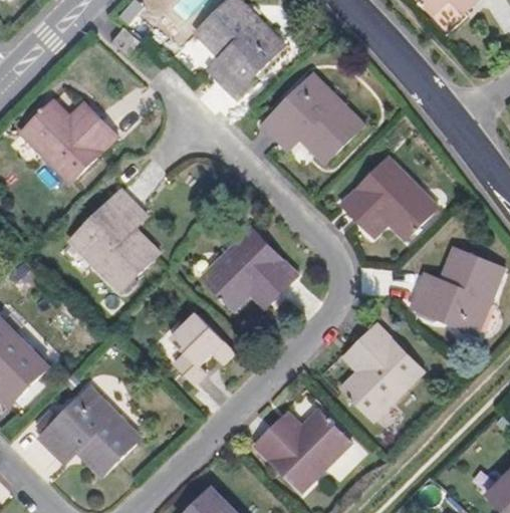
[(282,46),(236,0),(224,0),(192,33),(215,56),(224,64),(211,77),(231,97),(282,46)]
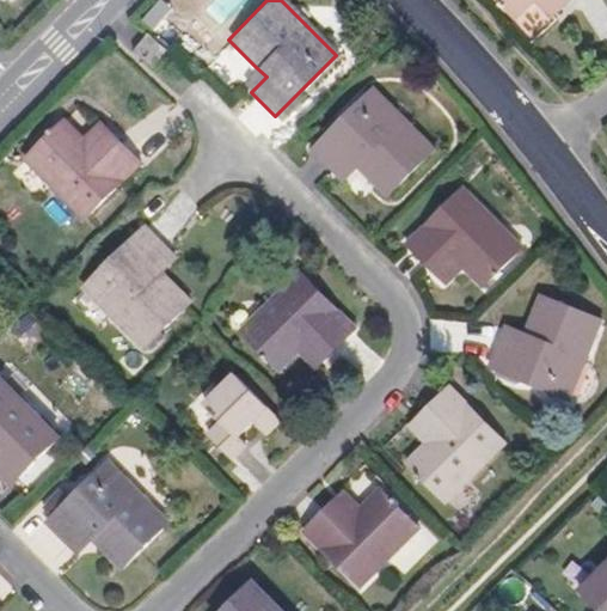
[(495,0),(512,19),(532,0),(549,0),(557,8),(566,0),(495,0)]
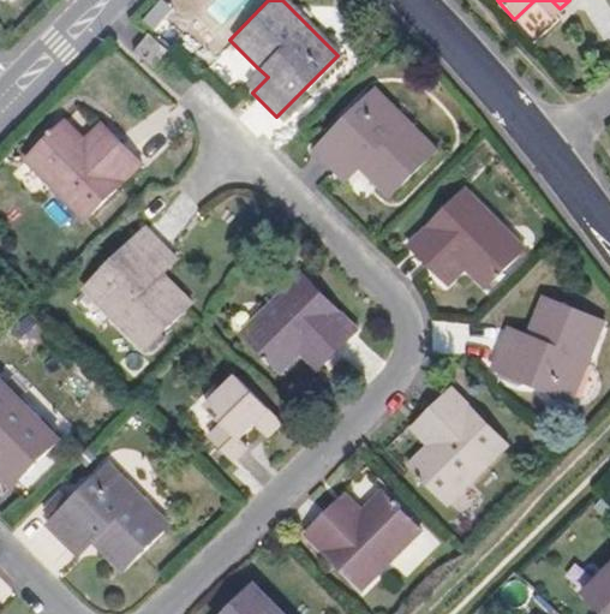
[(560,9),(551,0),(537,0),(551,17),(560,9)]
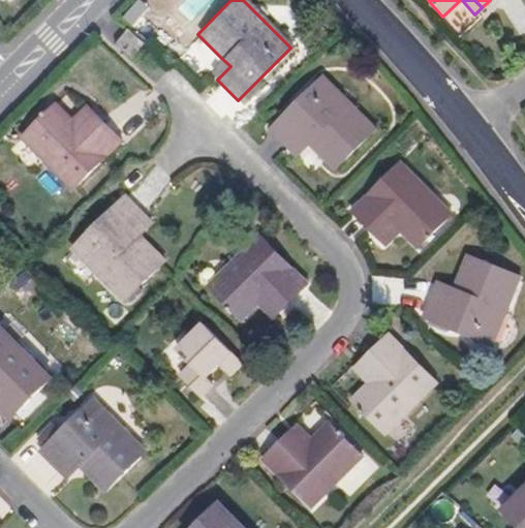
[(458,36),(474,18),(458,3),(442,22),(458,36)]
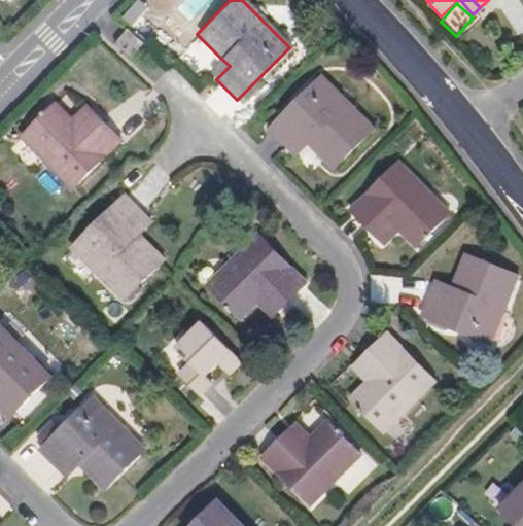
[(129,59),(141,43),(125,29),(112,44),(129,59)]
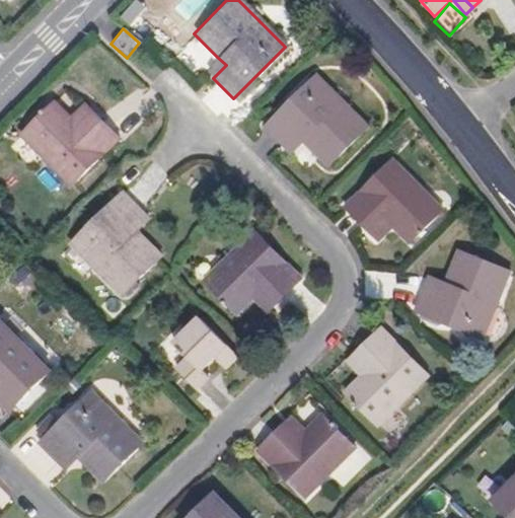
[(213,78),(226,65),(217,57),(205,69),(213,78)]
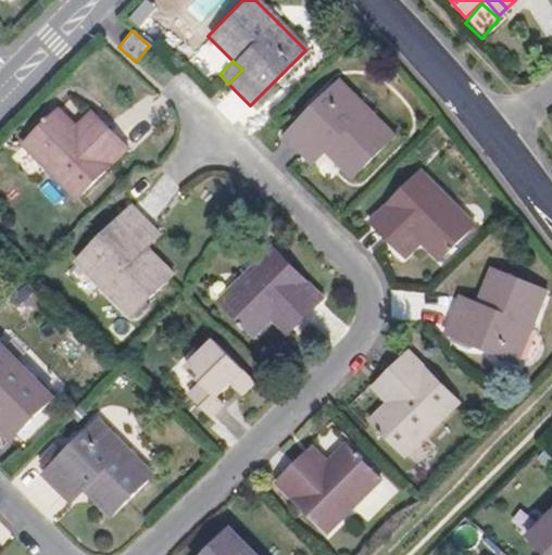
[(391,135),(336,79),(280,135),(301,155),(314,143),(323,151),(349,178),(391,135)]
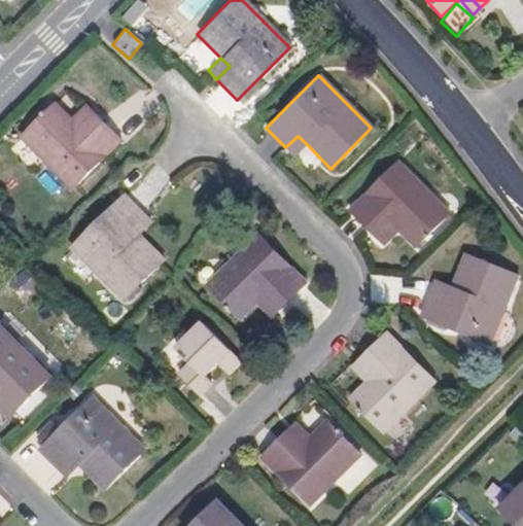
[(70,188),(119,141),(93,113),(76,128),(69,119),(53,103),(19,137),(70,188)]
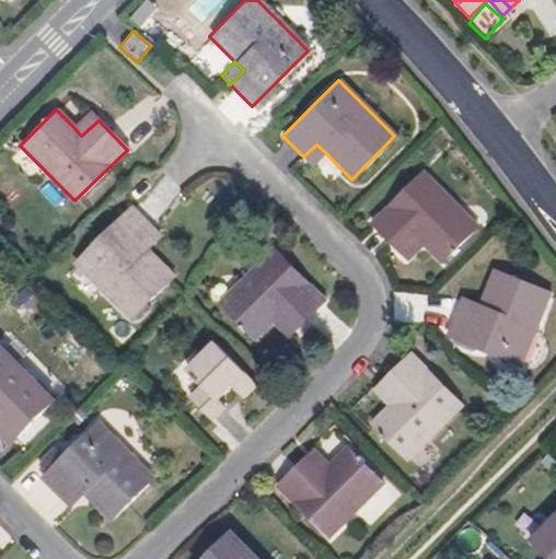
[(81,136),(99,120),(90,112),(73,127),(81,136)]
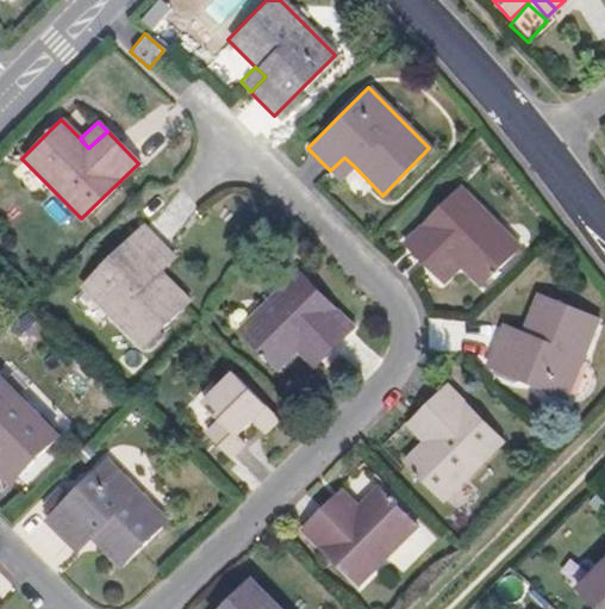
[(340,181),(354,166),(344,157),(330,171),(340,181)]
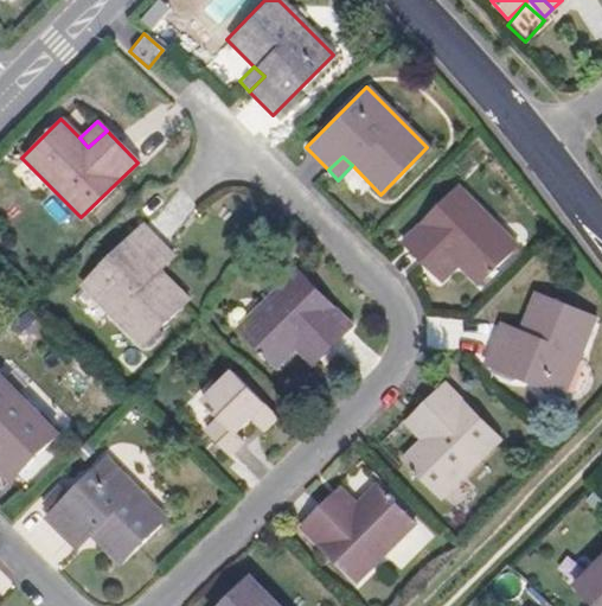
[(514,244),(456,185),(399,241),(431,273),(448,256),(458,266),(475,284),(514,244)]
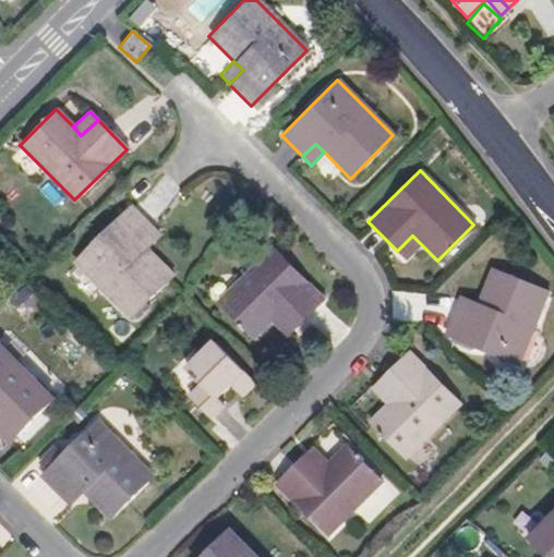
[(170,277),(144,249),(135,240),(148,227),(129,207),(73,262),(128,318),(170,277)]
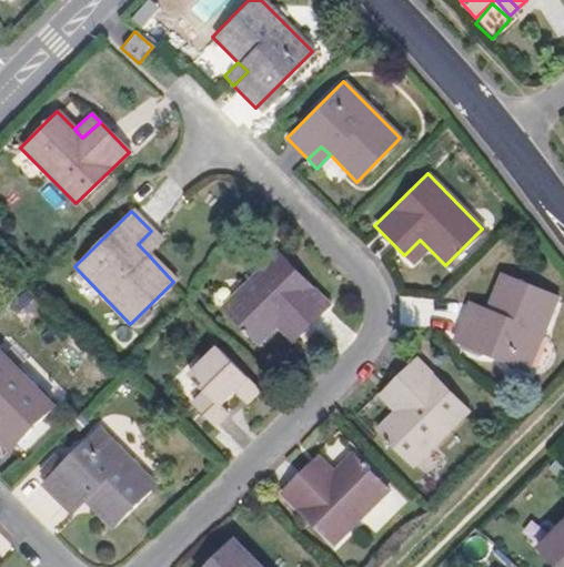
[(147,253),(159,240),(151,231),(138,244),(147,253)]
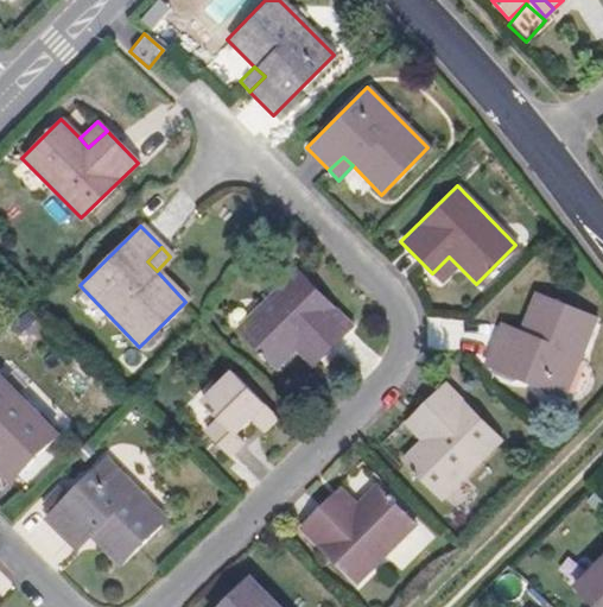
[(442,283),(458,266),(449,257),(432,273),(442,283)]
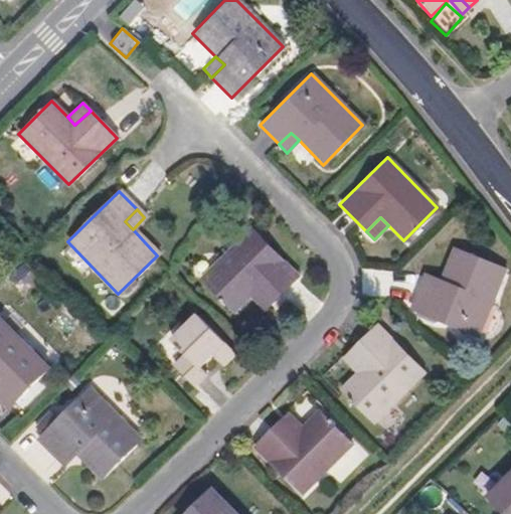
[(267,278),(284,263),(251,229),(201,278),(248,327),(274,302),(260,286),(267,278)]
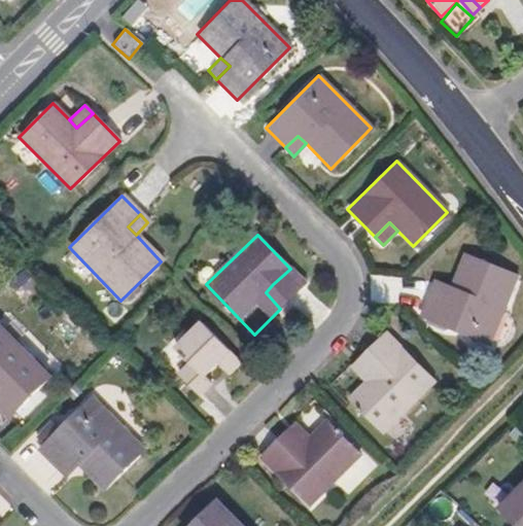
[(487,343),(516,273),(463,252),(450,285),(445,295),(429,289),(418,314),(487,343)]
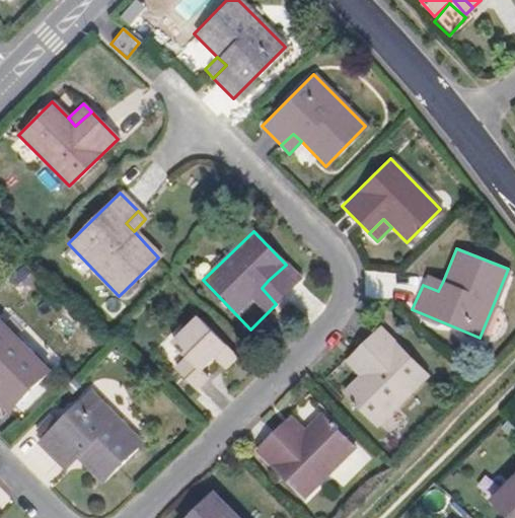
[(438,291),(443,281),(427,274),(423,285),(438,291)]
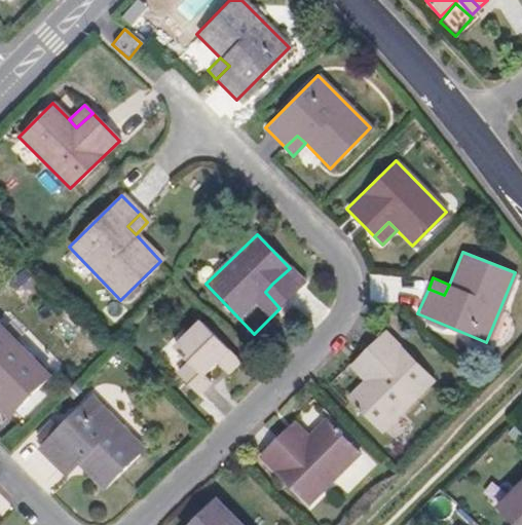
[(288,300),(272,284),(265,292),(280,308),(288,300)]
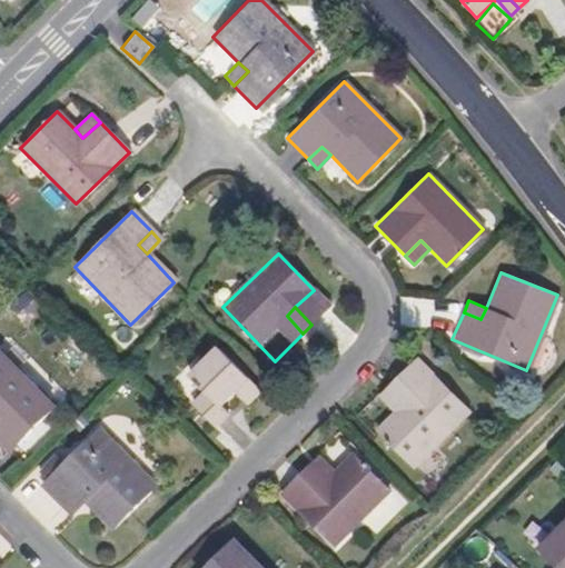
[(219,404),(235,390),(246,402),(258,390),(217,348),(187,376),(204,392),(190,404),(212,426),(227,412),(219,404)]
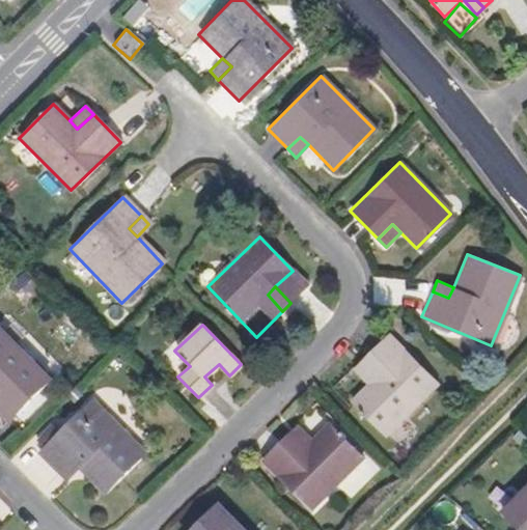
[(0,398),(15,414),(49,381),(0,330),(0,398)]
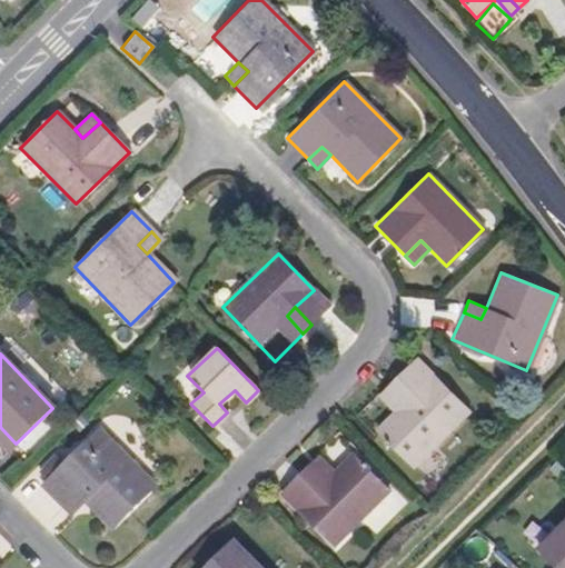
[(410,467),(466,411),(414,358),(385,387),(400,402),(392,410),(373,429),(410,467)]
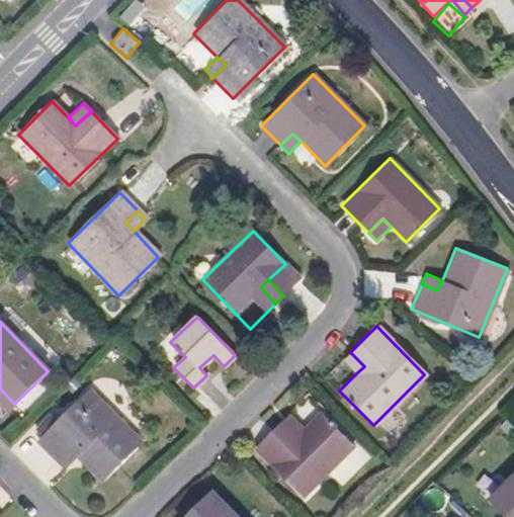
[(364,366),(350,352),(342,359),(356,373),(364,366)]
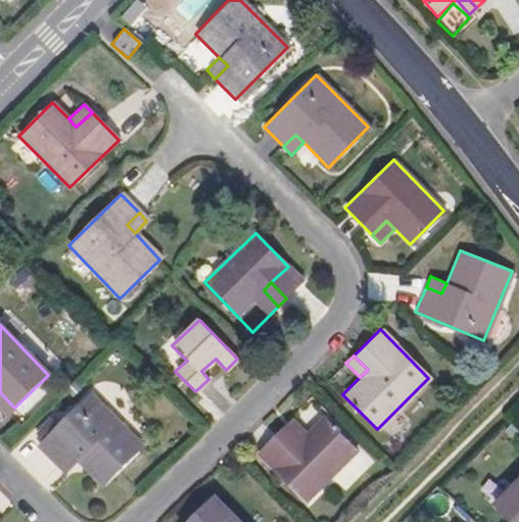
[(14,408),(0,392),(0,410),(6,417),(14,408)]
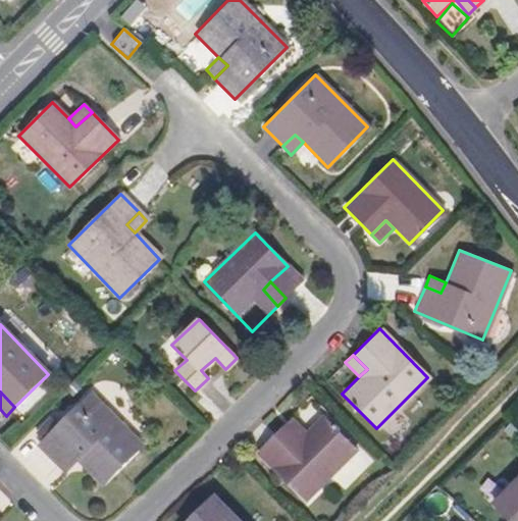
[(139,445),(88,392),(35,443),(54,462),(66,450),(74,458),(99,483),(139,445)]
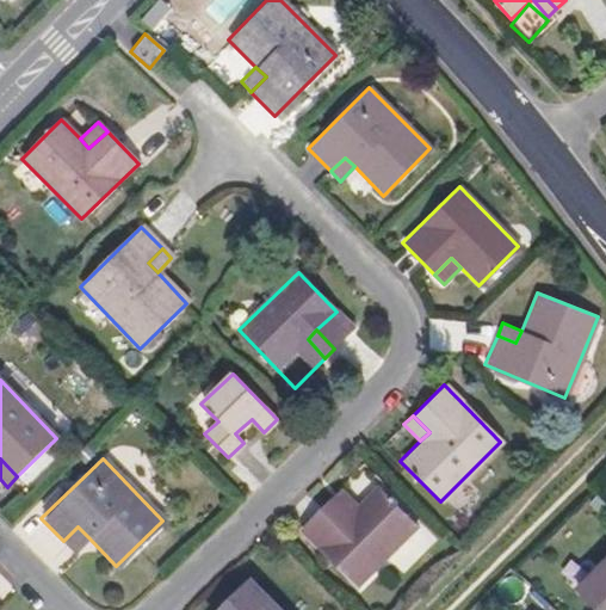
[(356,584),(415,525),(359,468),(328,499),(345,516),(335,525),(316,544),(356,584)]
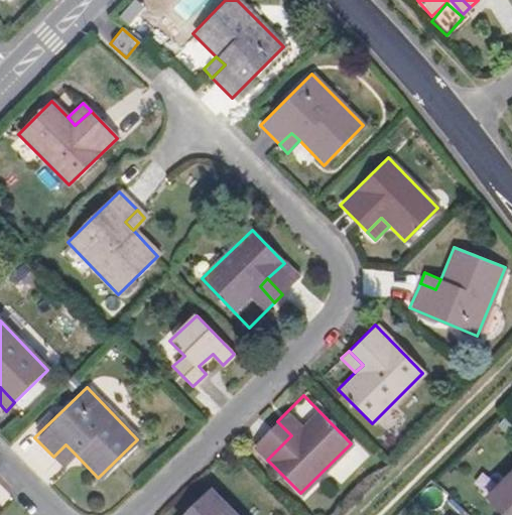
[(291,435),(277,421),(269,428),(283,443),(291,435)]
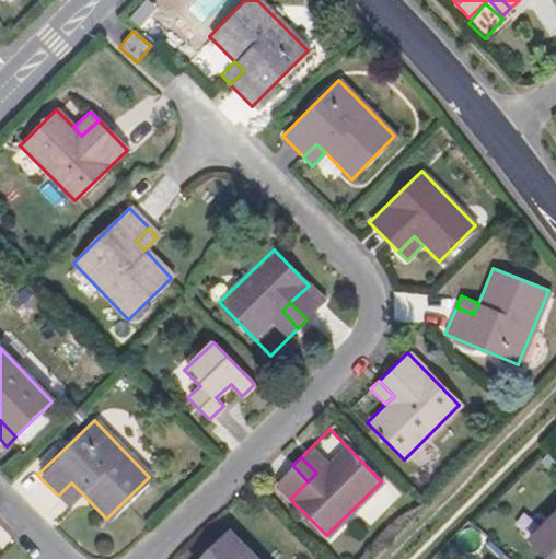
[(66,504),(80,491),(71,482),(58,496),(66,504)]
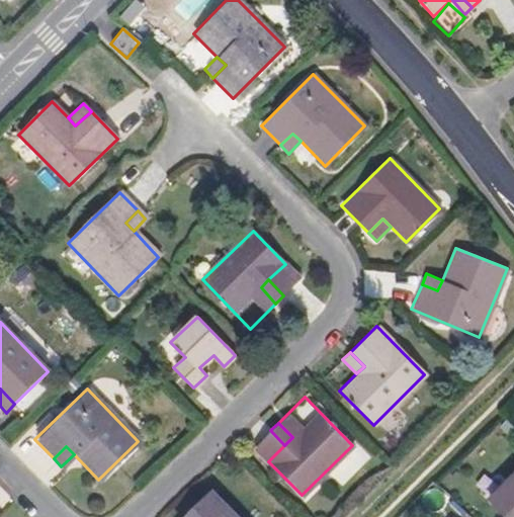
[(513,516),(513,472),(504,484),(512,491),(496,507),(504,516),(513,516)]
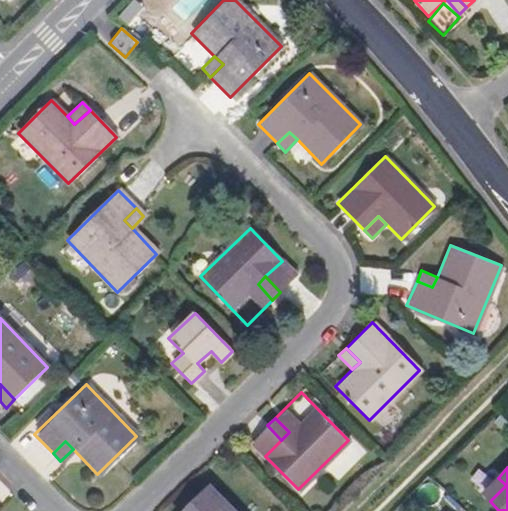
[(490,501),(506,485),(498,478),(481,494),(490,501)]
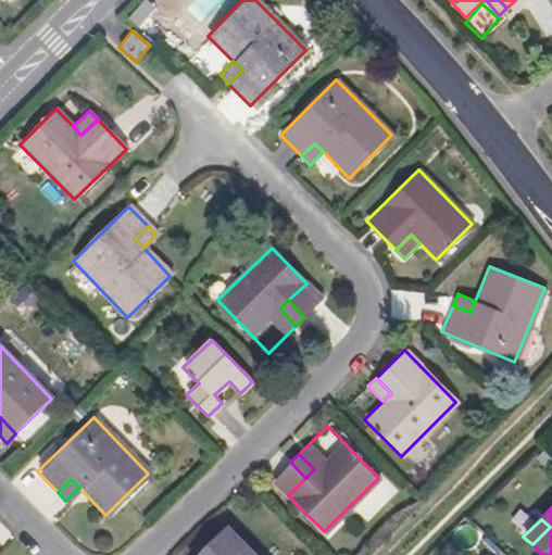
[(253,554),(226,527),(197,554),(253,554)]
